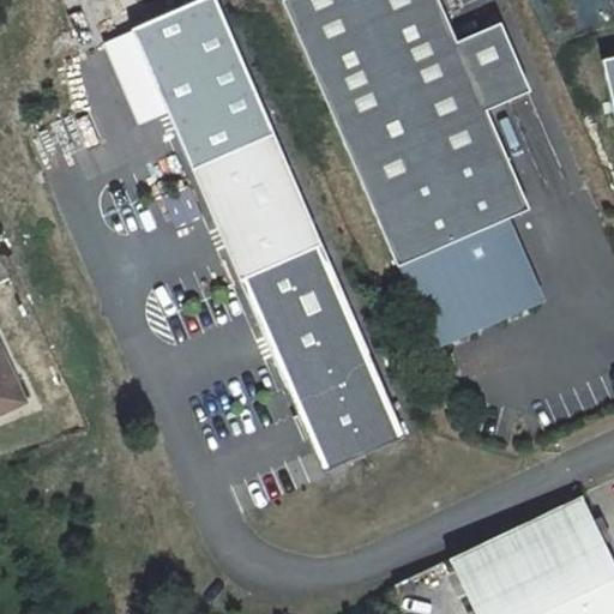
[(438,0),(283,0),(395,266),(404,263),(434,335),(456,325),(459,333),(480,324),(479,320),(489,317),(491,320),(512,311),(509,304),(530,294),(499,223),(528,211),(486,112),(530,94),(501,24),(457,43),(438,0)]
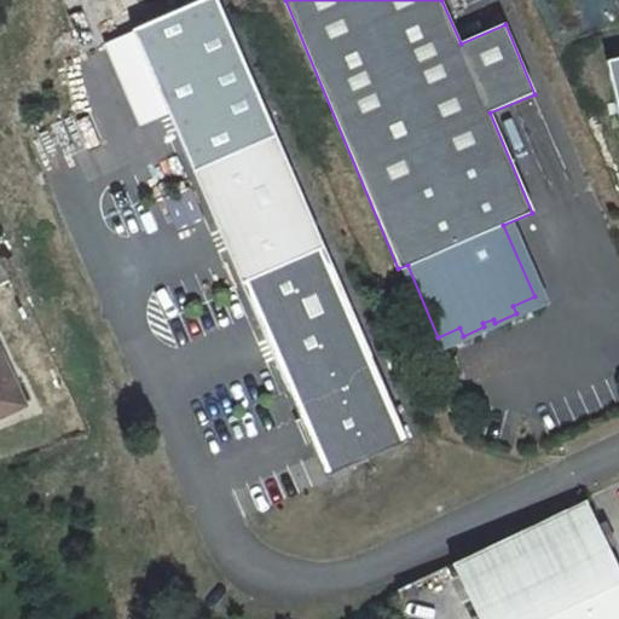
[(192,167),(276,133),(264,105),(181,139),(192,167)]
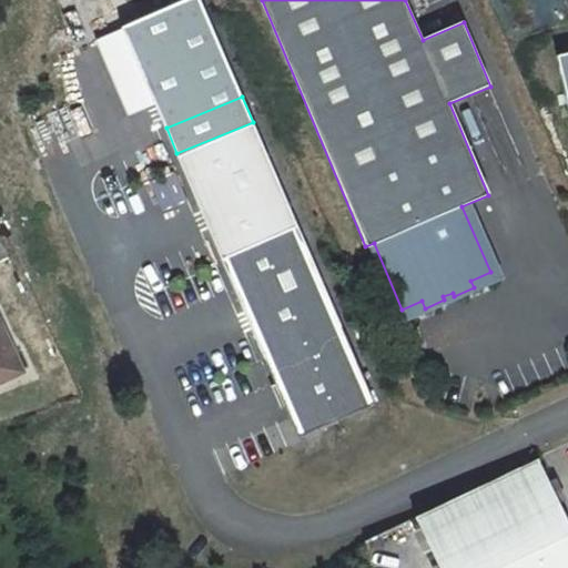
[(219,256),(295,225),(253,122),(176,153),(219,256)]
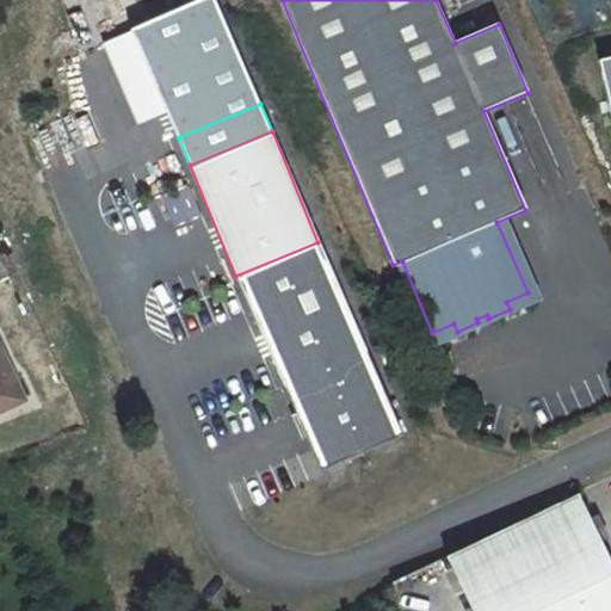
[(318,242),(235,276),(316,469),(399,434),(318,242)]
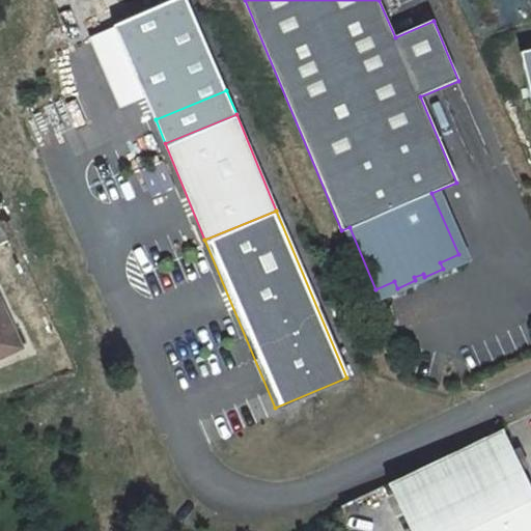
[(0,356),(20,347),(0,307),(0,356)]
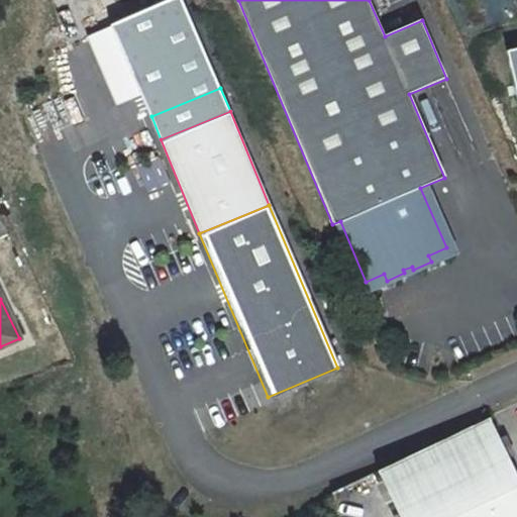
[(516,516),(516,486),(486,418),(373,471),(394,516),(516,516)]
